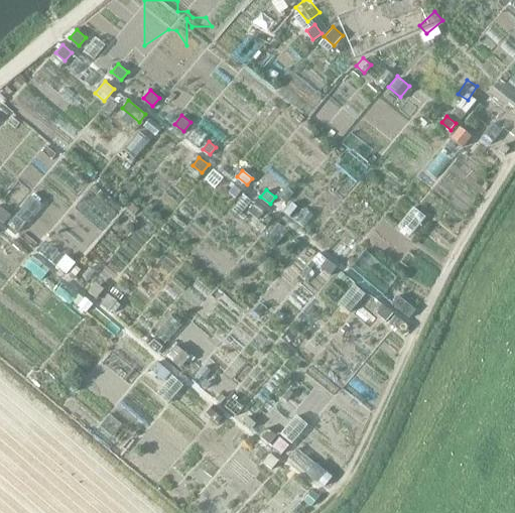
[(411,193),(399,218),(413,225),(425,200),(411,193)]
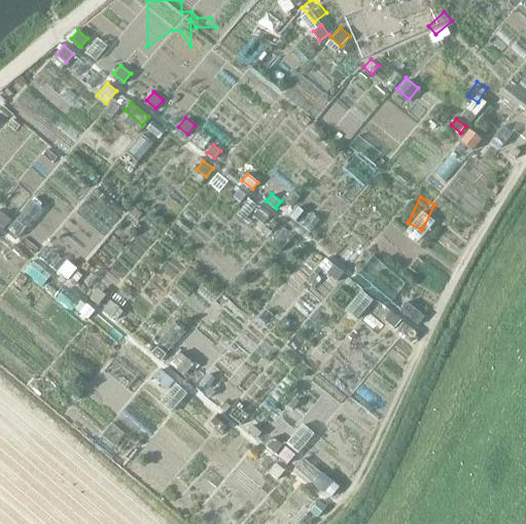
[(269,216),(258,208),(253,215),(263,222),(269,216)]
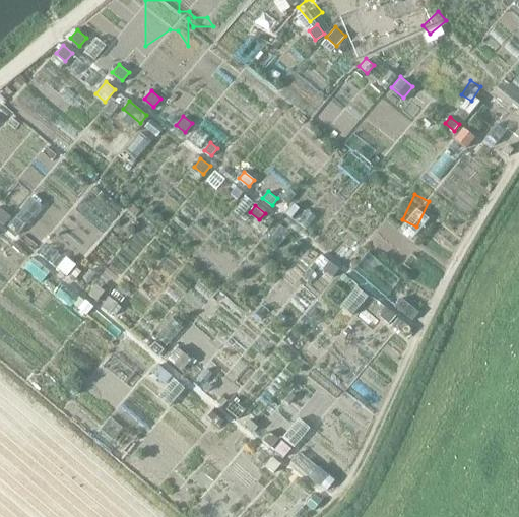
[(0,220),(3,223),(10,215),(2,208),(0,209),(0,220)]
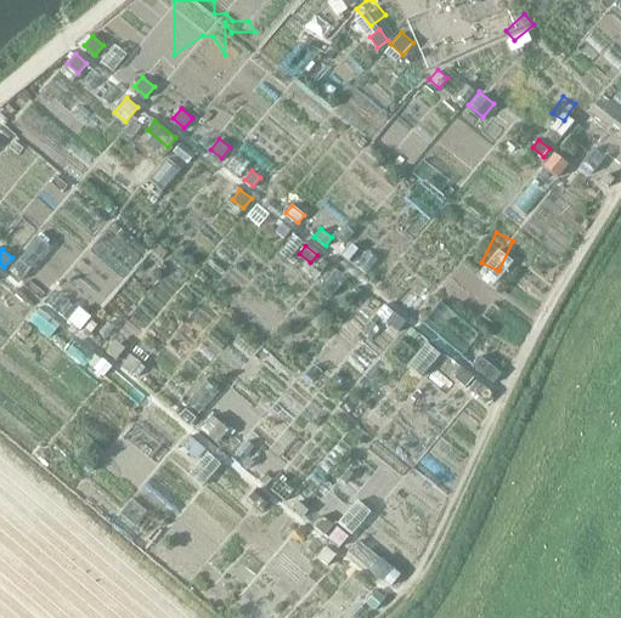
[(388,321),(399,330),(406,321),(395,312),(388,321)]
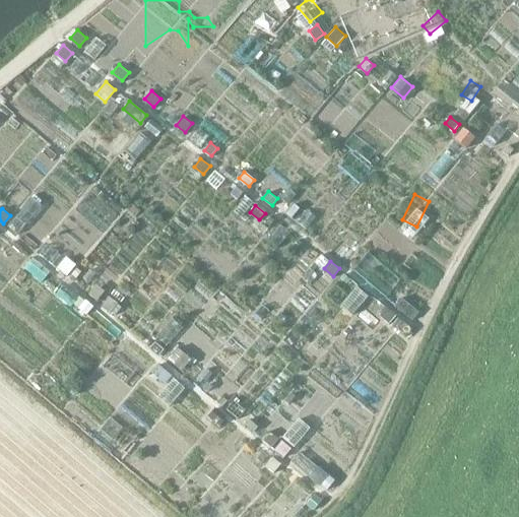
[(358,273),(342,294),(355,304),(371,283),(358,273)]
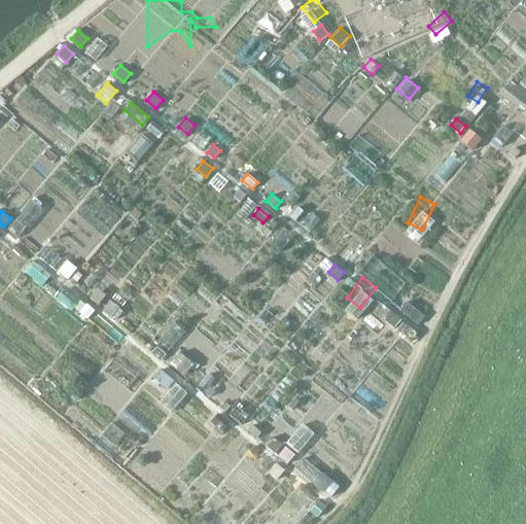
[(111,316),(111,314),(116,318),(123,310),(109,300),(102,310),(111,316)]
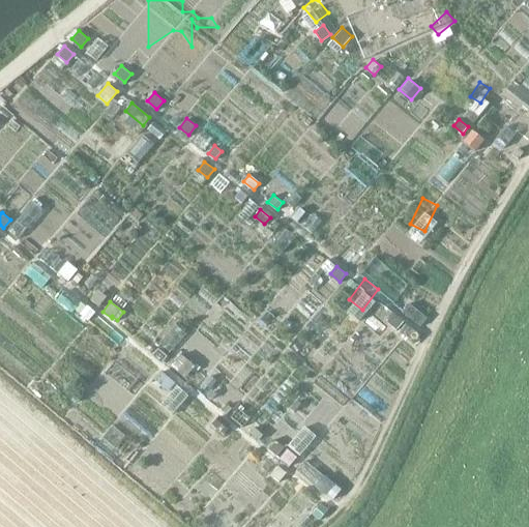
[(409,302),(402,312),(419,325),(427,317),(409,302)]
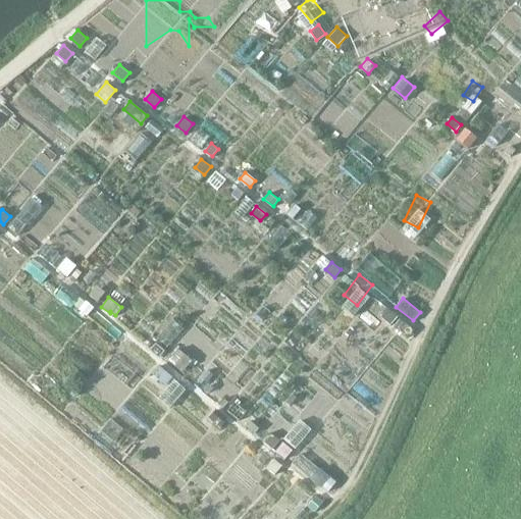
[(86,312),(93,305),(86,299),(79,306),(86,312)]
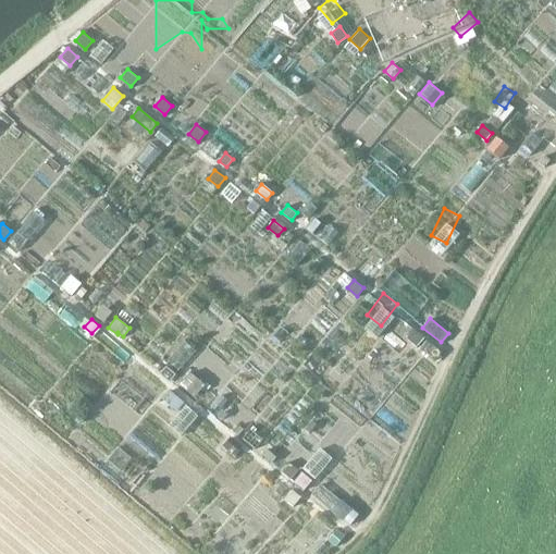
[(394,367),(407,352),(380,328),(367,342),(394,367)]
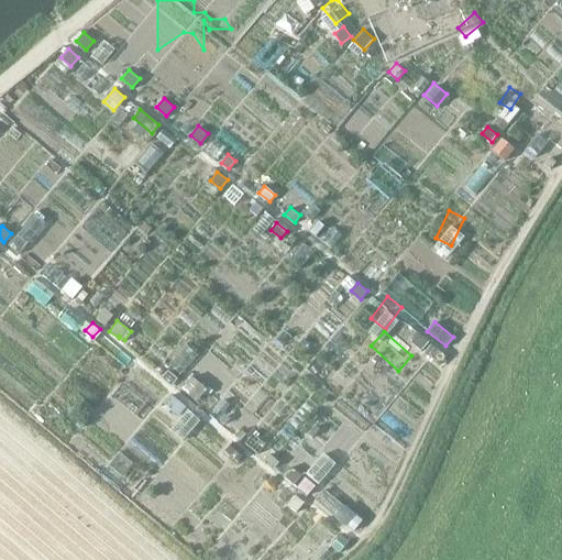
[(431,343),(425,351),(441,364),(448,355),(431,343)]
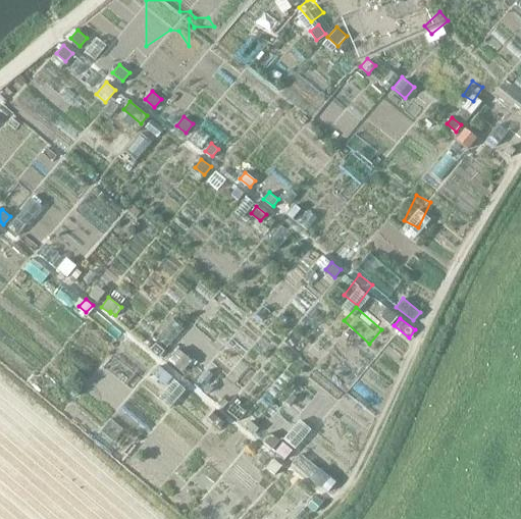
[(167,359),(181,371),(191,360),(177,348),(167,359)]
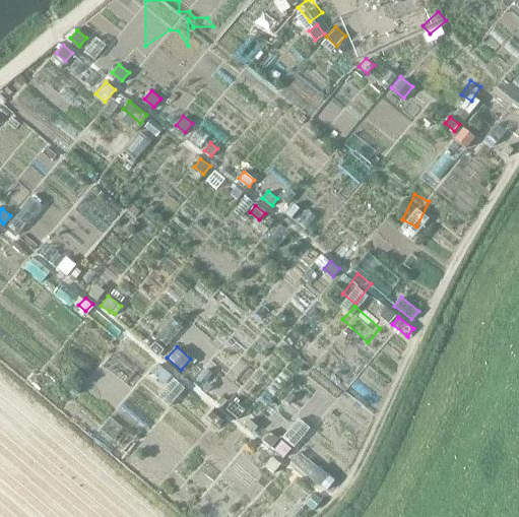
[(158,363),(151,371),(165,383),(172,375),(158,363)]
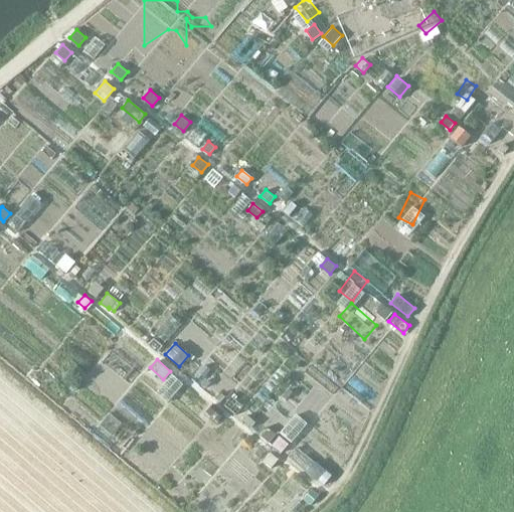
[(217,420),(224,412),(212,402),(205,410),(217,420)]
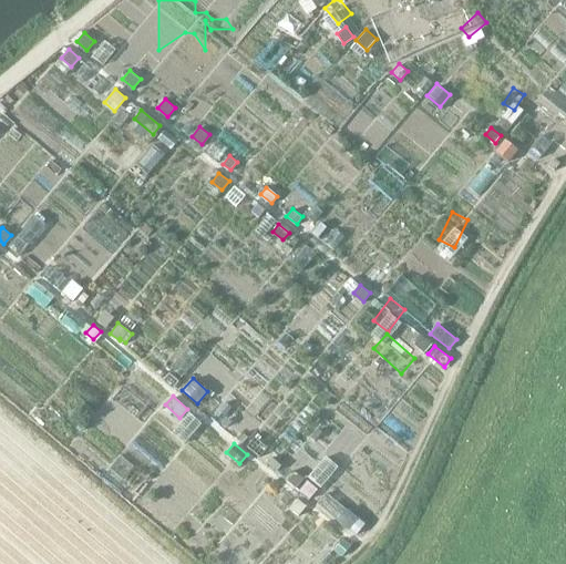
[(294,468),(286,478),(297,488),(305,477),(294,468)]
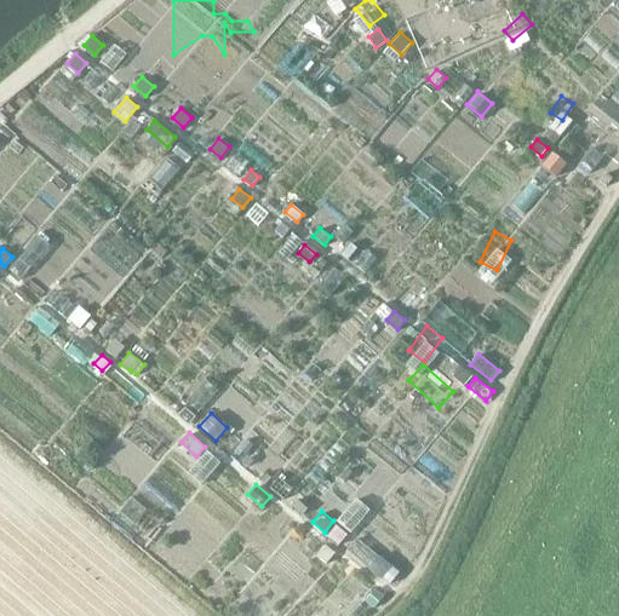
[(357,523),(347,535),(365,551),(376,540),(357,523)]
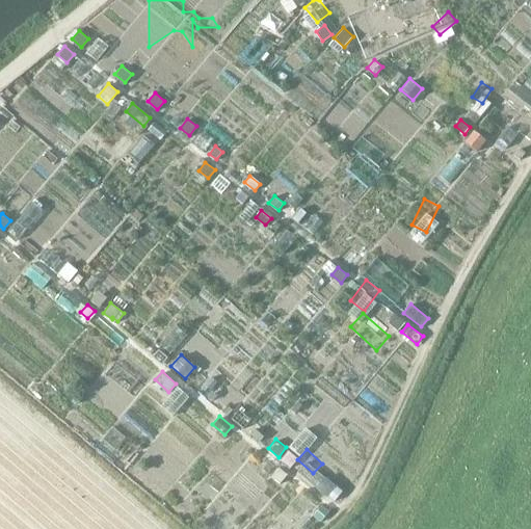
[(291,467),(296,459),(287,452),(282,459),(291,467)]
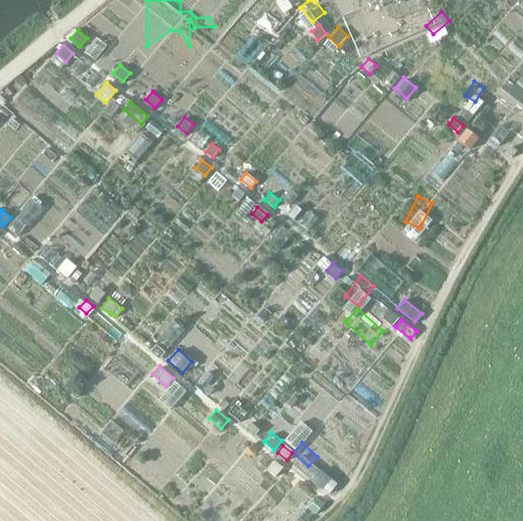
[(274,461),(268,469),(275,476),(282,468),(274,461)]
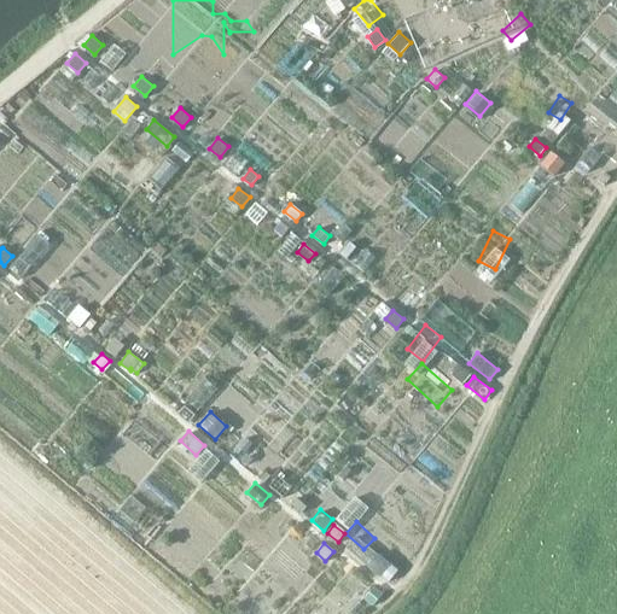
[(380,576),(388,582),(397,569),(390,563),(380,576)]
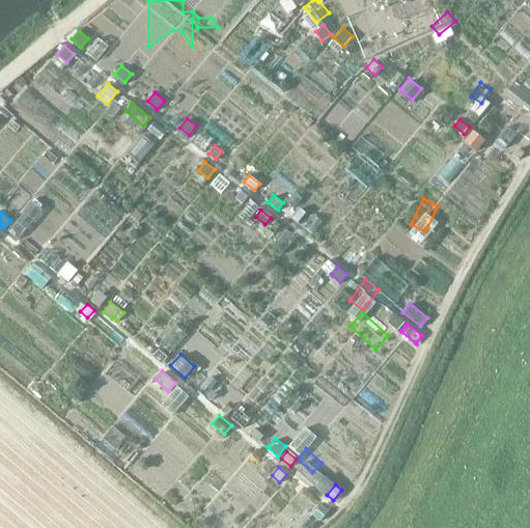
[(328,510),(321,504),(312,515),(321,521),(328,510)]
